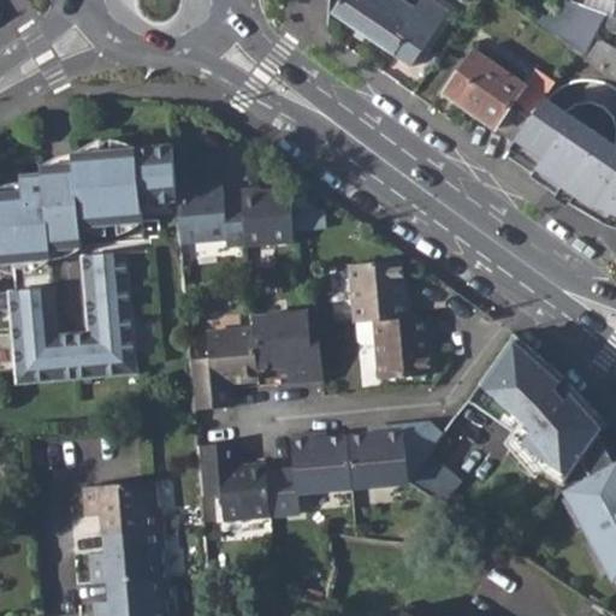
[(343,0),(333,15),(412,70),(440,29),(448,18),(422,0),(343,0)]
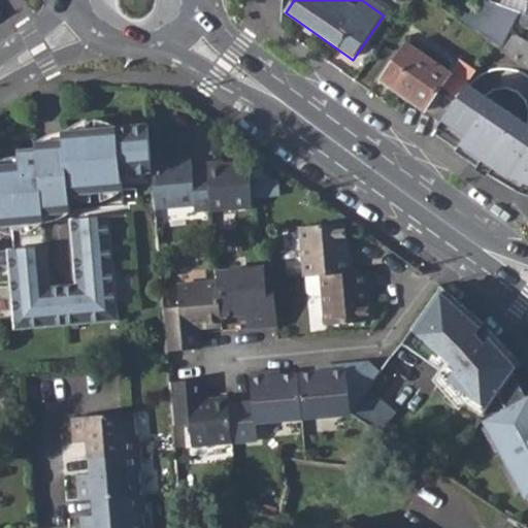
[(484,39),(500,51),(518,19),(500,9),(484,39)]
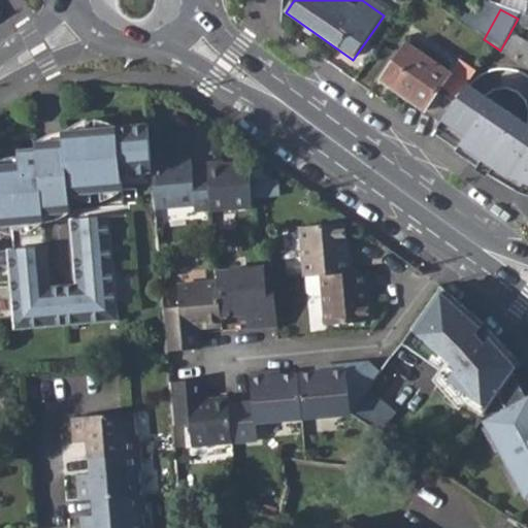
[(378,81),(439,122),(441,120),(458,96),(440,85),(448,73),(404,43),(378,81)]
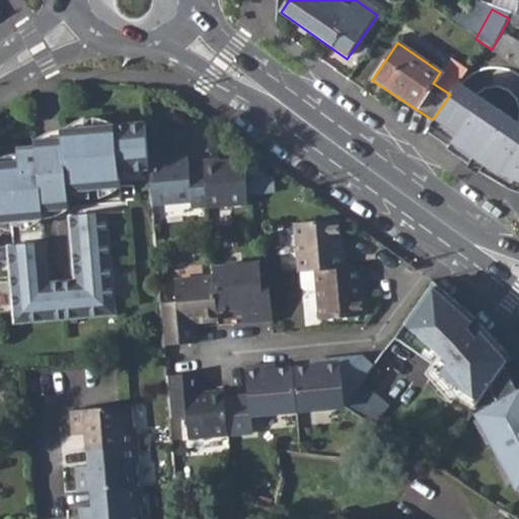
[(518,124),(458,82),(450,94),(434,118),(457,134),(446,149),(483,174),(499,183),(516,191),(518,186),(518,124)]
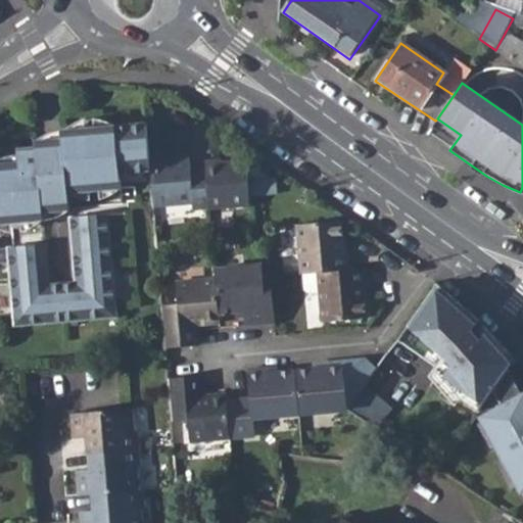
[(0,251),(3,251),(11,328),(116,318),(105,215),(66,218),(73,282),(47,285),(43,245),(11,248),(9,225),(42,222),(41,215),(67,211),(65,194),(119,189),(117,174),(148,171),(147,160),(143,123),(58,132),(58,140),(32,142),(32,149),(14,151),(15,164),(0,165),(0,251)]
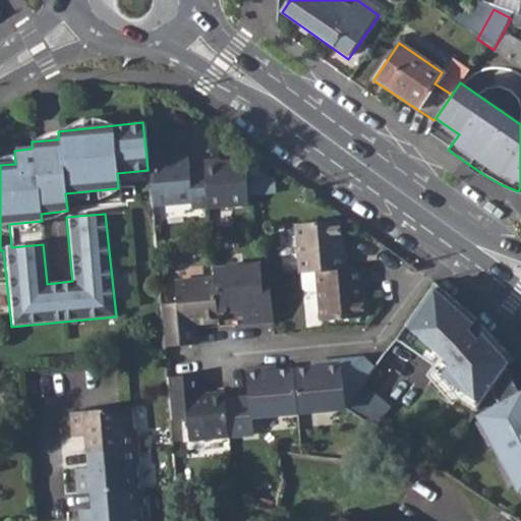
[(206,211),(203,168),(190,170),(188,156),(147,160),(148,170),(152,208),(189,205),(190,212),(206,211)]
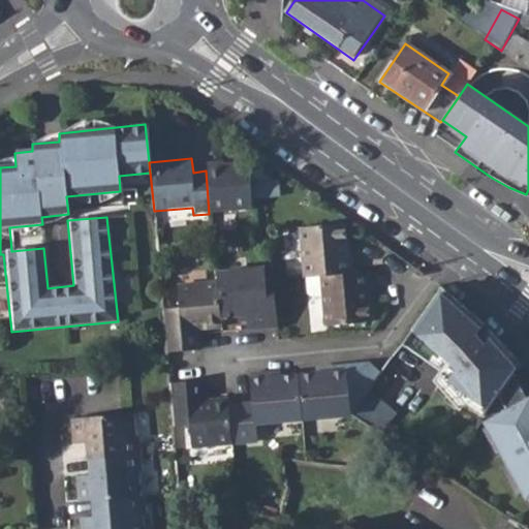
[(206,170),(209,214),(250,210),(246,162),(223,164),(223,159),(205,161),(206,170)]
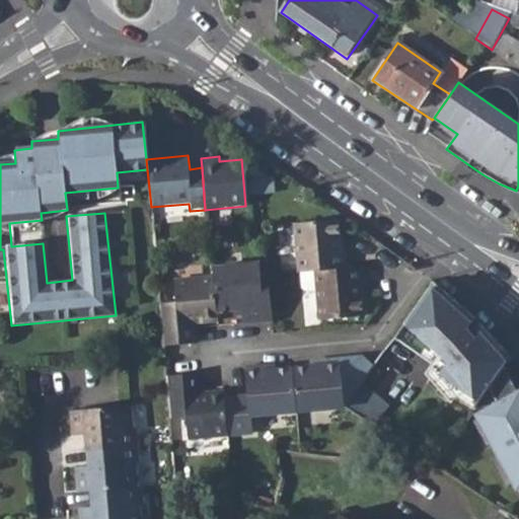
[(312,272),(346,269),(344,251),(341,251),(338,220),(294,224),(299,273),(312,272)]
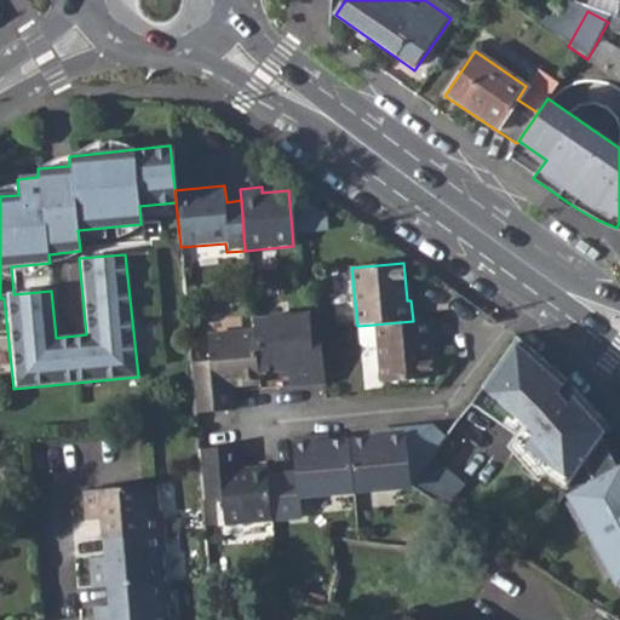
[(316,315),(306,316),(313,385),(323,384),(316,315)]
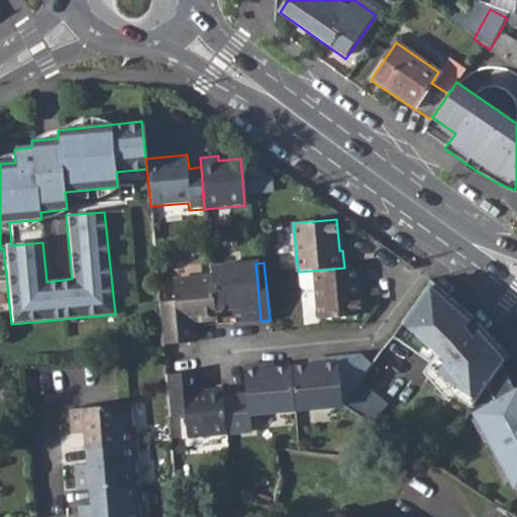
[(213,311),(230,309),(243,308),(243,316),(244,322),(261,321),(255,264),(210,268),(210,276),(213,311)]
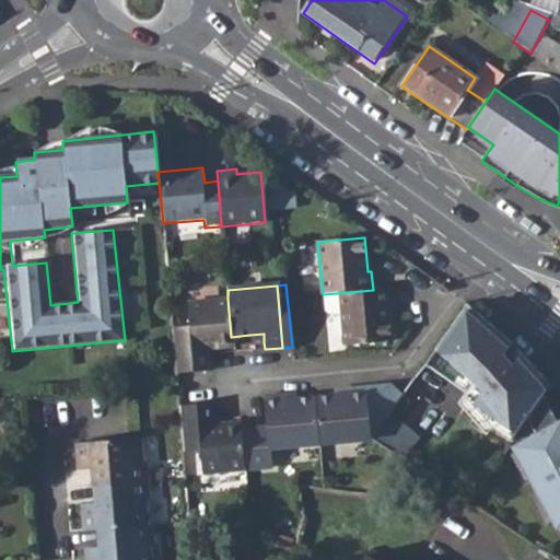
[(339,315),(342,347),(391,342),(387,306),(392,306),(389,288),(373,290),(337,293),(339,315)]
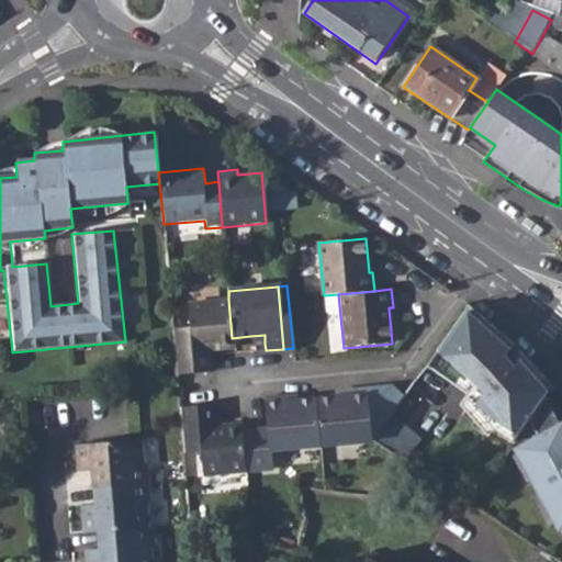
[(338,294),(324,295),(325,313),(330,316),(340,316),(338,294)]
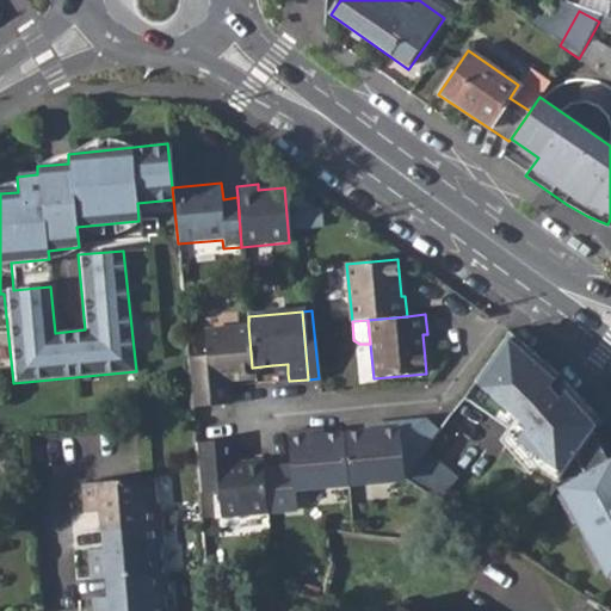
[(252,368),(248,326),(205,329),(207,355),(187,357),(192,409),(232,406),(229,380),(253,378),(252,368)]
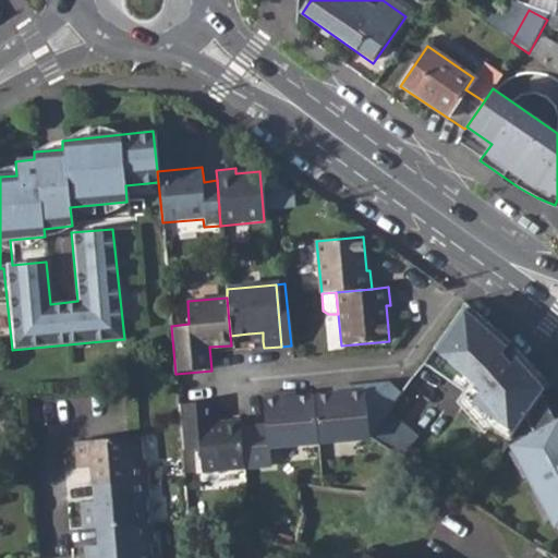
[(458,313),(434,348),(424,363),(451,383),(461,367),(480,380),(505,346),(458,313)]
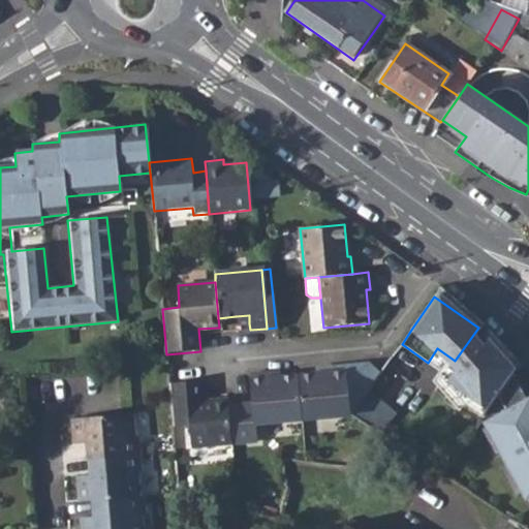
[(237,325),(249,323),(249,315),(236,316),(237,325)]
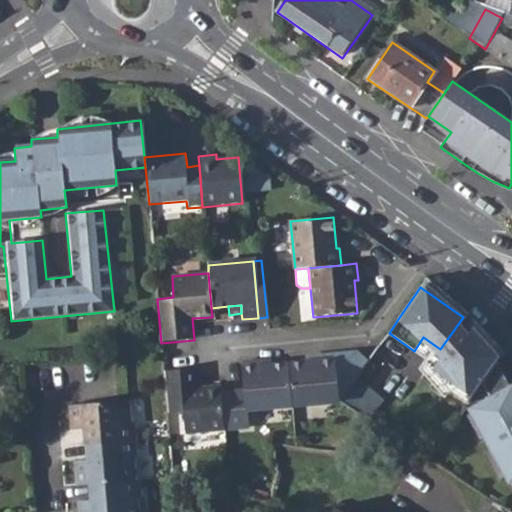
[(288,367),(291,405),(343,400),(368,363),(357,355),(319,358),(320,365),(288,367)]
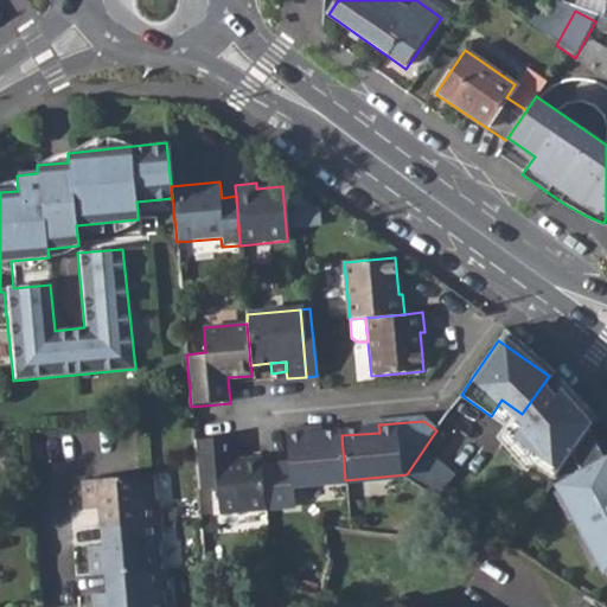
[(606,451),(590,426),(557,472),(567,479),(561,486),(580,518),(587,515),(594,526),(587,530),(606,564),(606,451)]
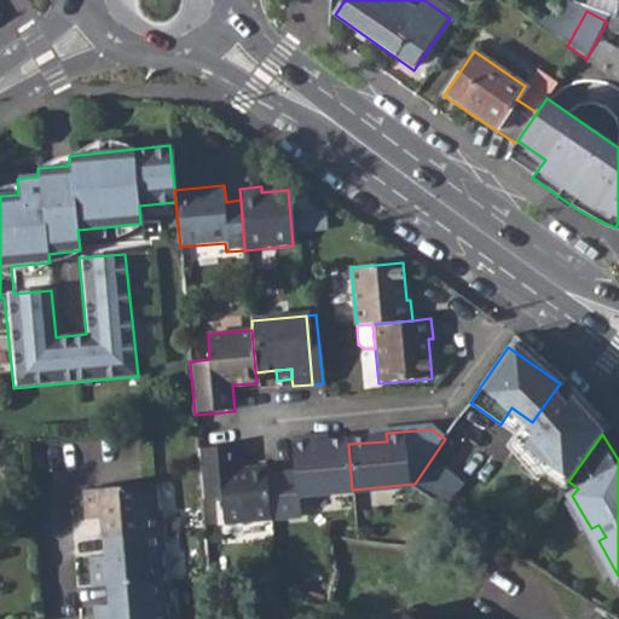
[(264,478),(268,518),(299,515),(296,495),(352,490),(348,444),(313,449),(312,439),(290,441),(294,474),(264,478)]
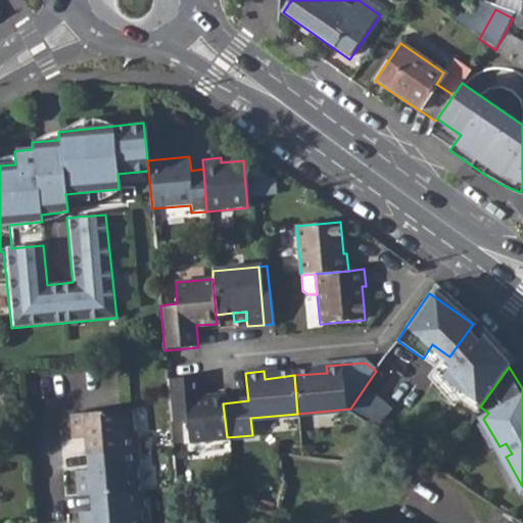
[(187,419),(189,441),(227,437),(223,403),(222,393),(203,395),(201,374),(165,377),(170,420),(187,419)]
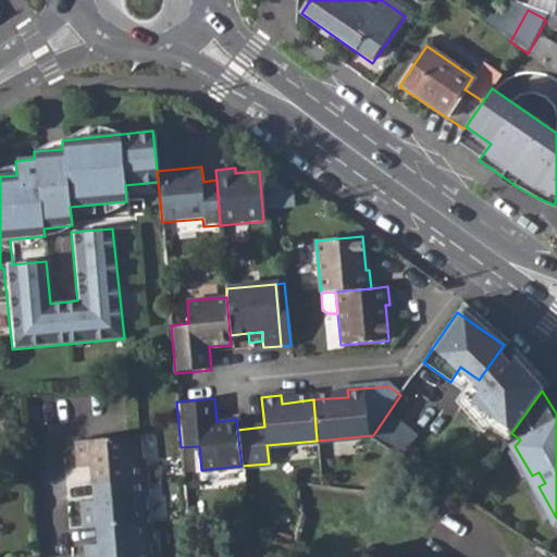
[(390,448),(413,465),(435,434),(411,418),(390,448)]
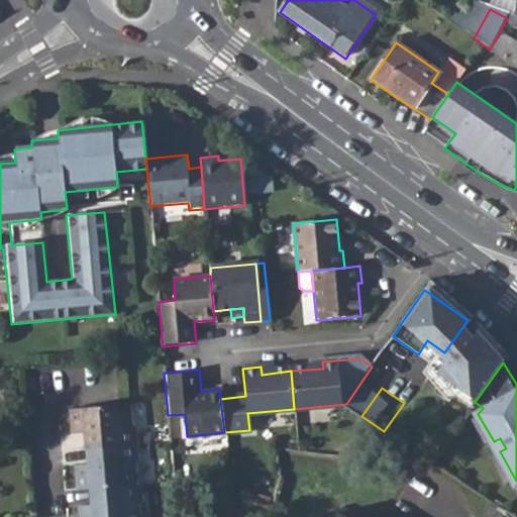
[(75,432),(87,431),(93,430),(94,446),(138,442),(137,426),(132,426),(130,404),(73,409),(75,432)]
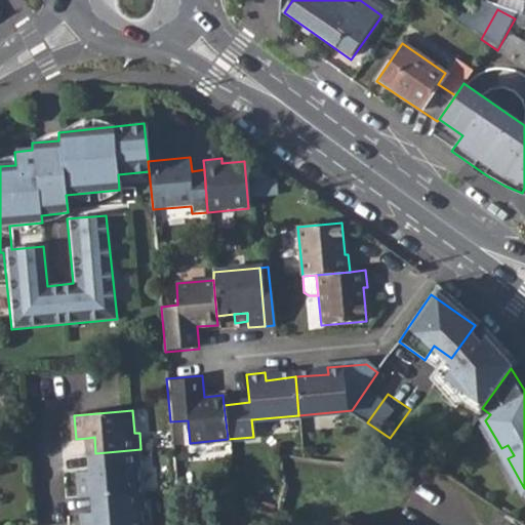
[(140,449),(95,453),(97,467),(91,467),(78,468),(80,494),(93,493),(99,492),(140,489),(139,468),(142,468),(140,449)]
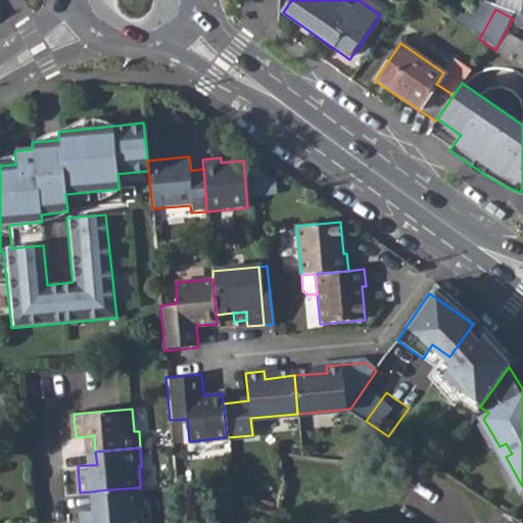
[(140,487),(99,490),(100,505),(94,506),(81,507),(82,522),(142,522),(141,505),(145,504),(143,487),(140,487)]
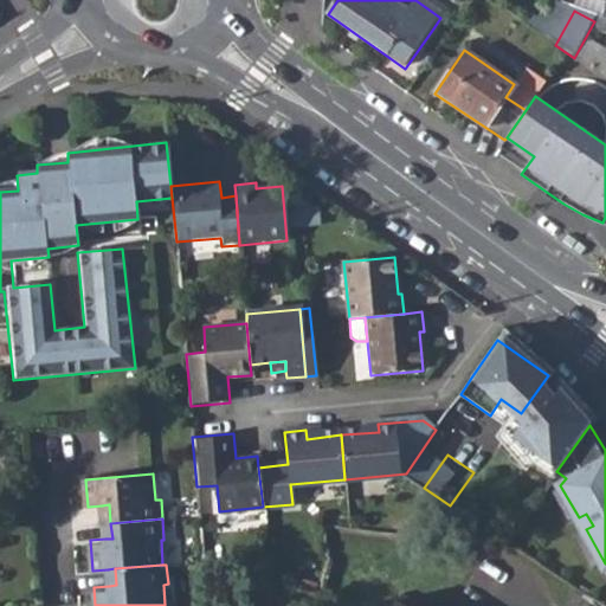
[(416,605),(420,600),(405,590),(393,605),(416,605)]
